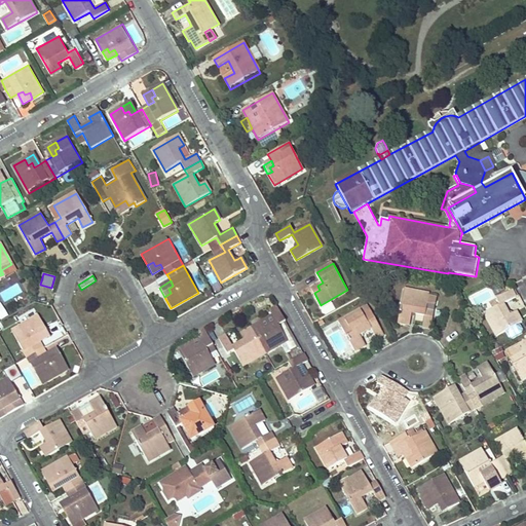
[(362,288),(357,292),(360,297),(366,294),(362,288)]
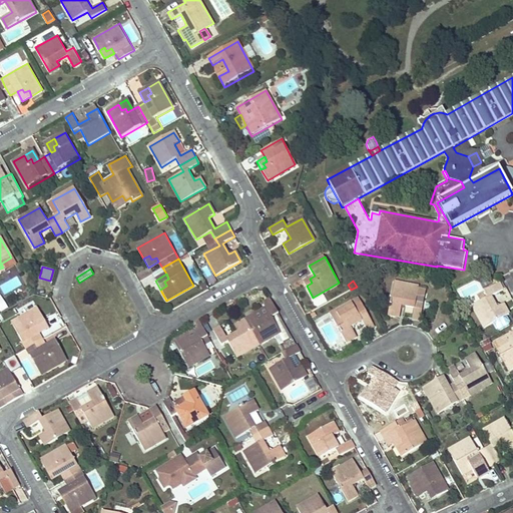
[(420,287),(396,281),(389,314),(401,317),(403,306),(416,309),(414,319),(421,320),(425,303),(417,301),(420,287)]
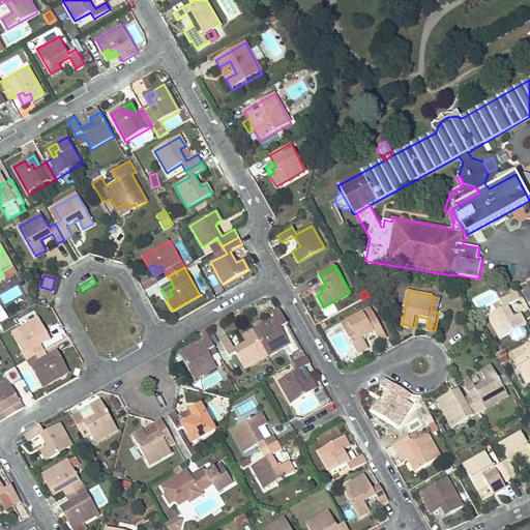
[(488,315),(500,337),(525,324),(520,314),(513,317),(506,305),(520,298),(516,292),(500,300),(503,306),(488,315)]
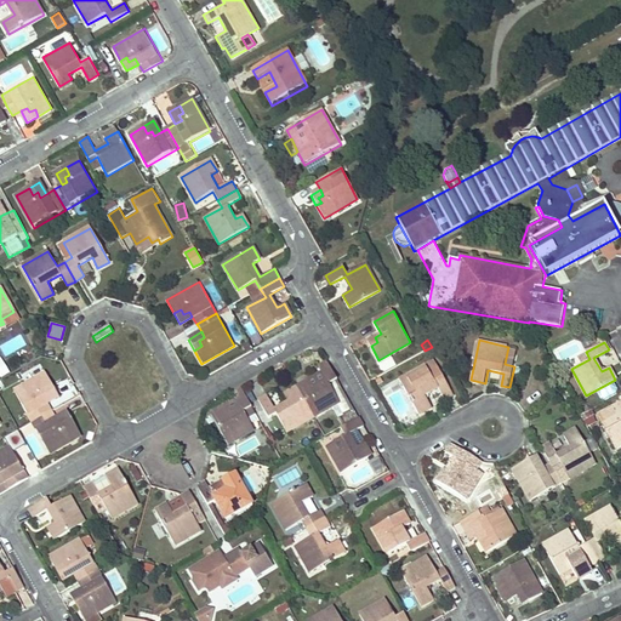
[(391,357),(377,363),(381,370),(394,364),(391,357)]
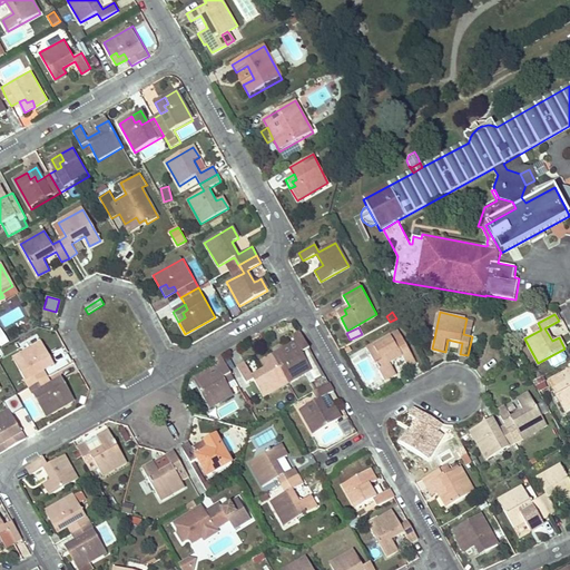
[(283,347),(271,354),(275,361),(287,382),(311,369),(301,351),(308,347),(305,342),(304,338),(298,331),(292,334),(300,347),(286,355),(283,347)]
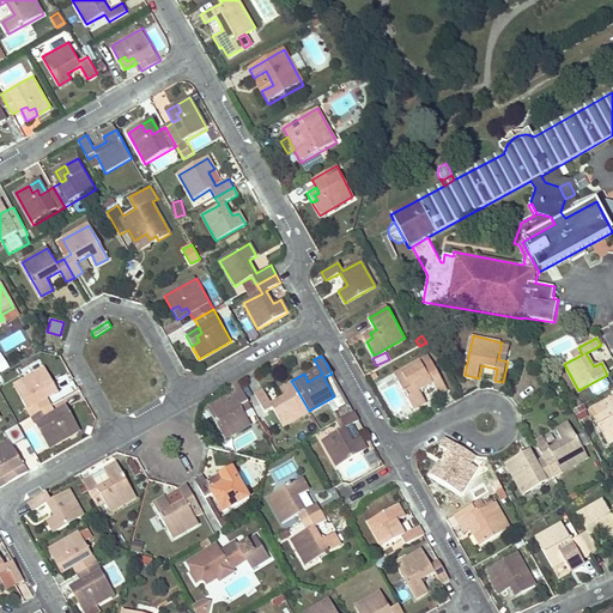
[(420,358),(394,372),(414,407),(426,401),(420,392),(435,383),(439,393),(448,389),(437,370),(430,375),(420,358)]
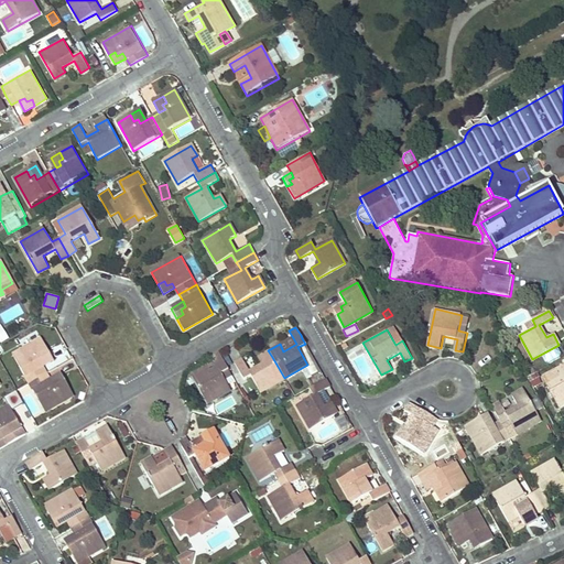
[(40,337),(11,354),(28,383),(45,373),(42,366),(39,360),(44,358),(42,354),(47,349),(40,337)]
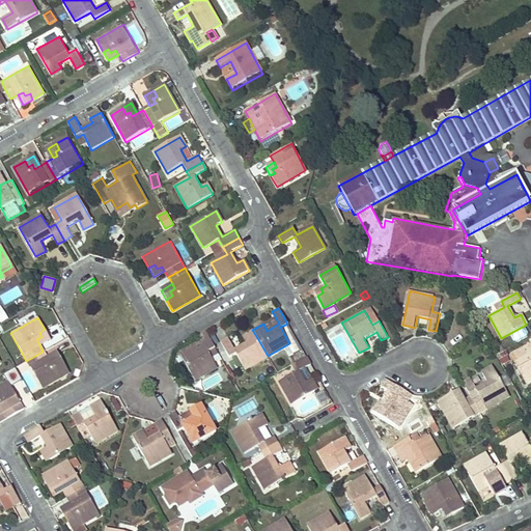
[(523,328),(512,333),(518,341),(527,335),(523,328)]
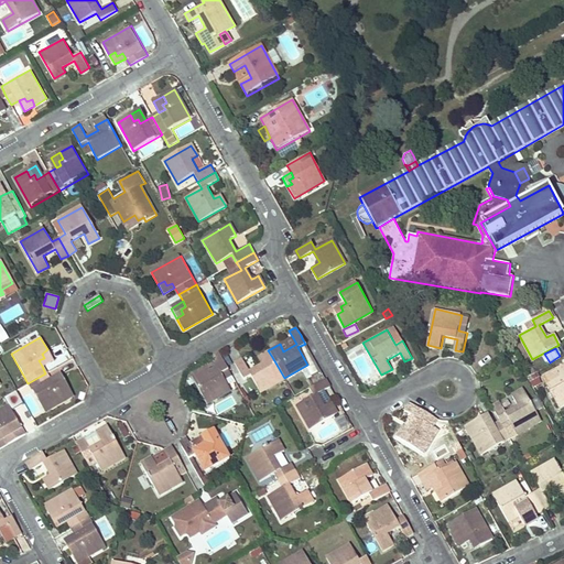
[(44,358),(39,360),(42,366),(53,359),(47,349),(42,354),(44,358)]
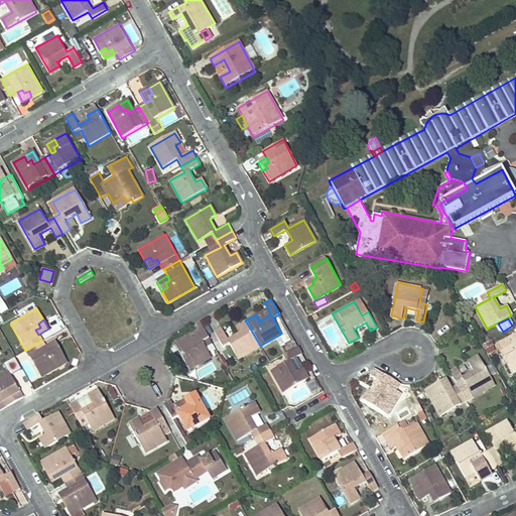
[(249,327),(245,320),(235,327),(238,332),(227,339),(222,328),(214,332),(222,348),(229,344),(238,359),(260,346),(249,327)]
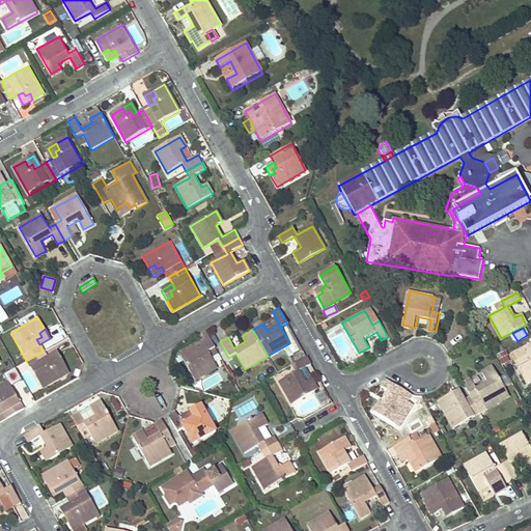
[(218,353),(206,331),(198,335),(205,347),(194,355),(191,348),(179,356),(195,381),(217,367),(211,357),(218,353)]
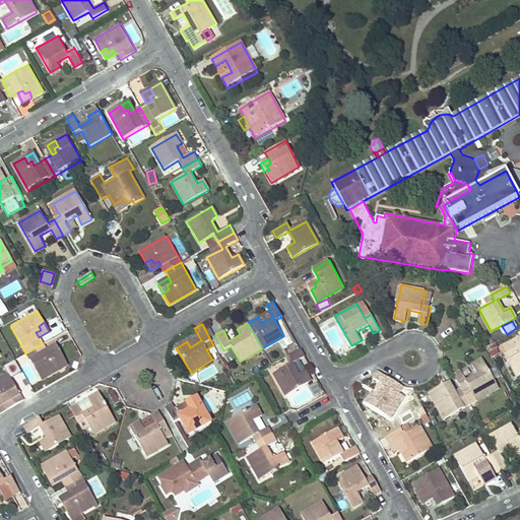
[(519,343),(517,338),(502,346),(516,373),(519,371),(519,343)]
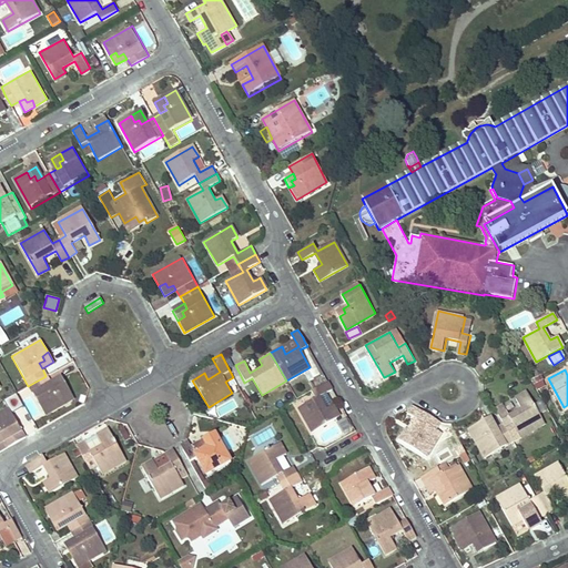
[(539,375),(533,379),(538,388),(545,385),(539,375)]
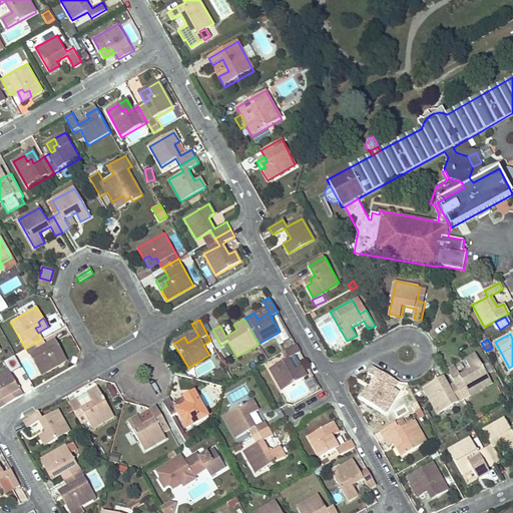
[(48,350),(41,340),(25,349),(40,375),(60,359),(60,349),(55,352),(53,347),(48,350)]
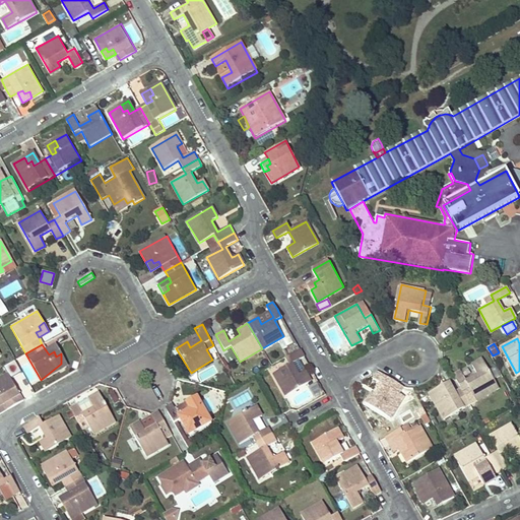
[(305,369),(302,371),(298,373),(291,362),(303,355),(300,348),(283,358),(287,364),(272,373),(285,395),(312,380),(305,369)]
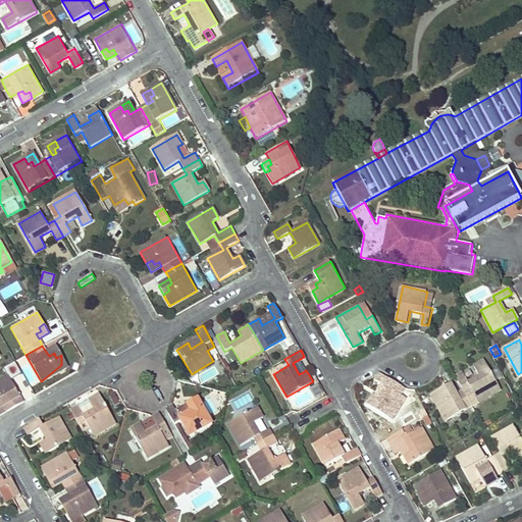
[(454,375),(462,389),(463,392),(470,386),(478,401),(500,387),(483,359),(472,365),(474,369),(477,373),(466,379),(462,371),(454,375)]
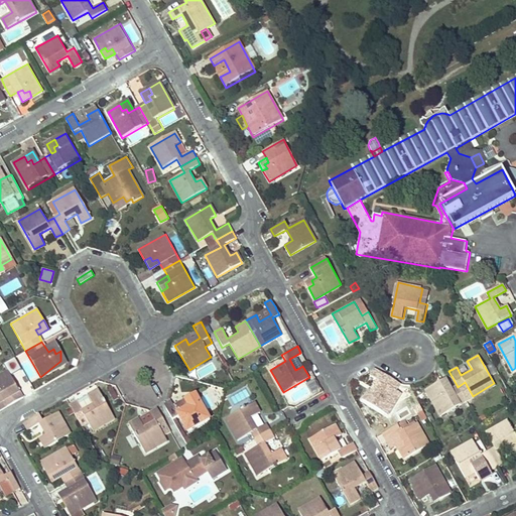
[(376,394),(372,392),(369,390),(363,401),(387,415),(400,393),(386,385),(390,378),(375,368),(370,376),(382,383),(376,394)]
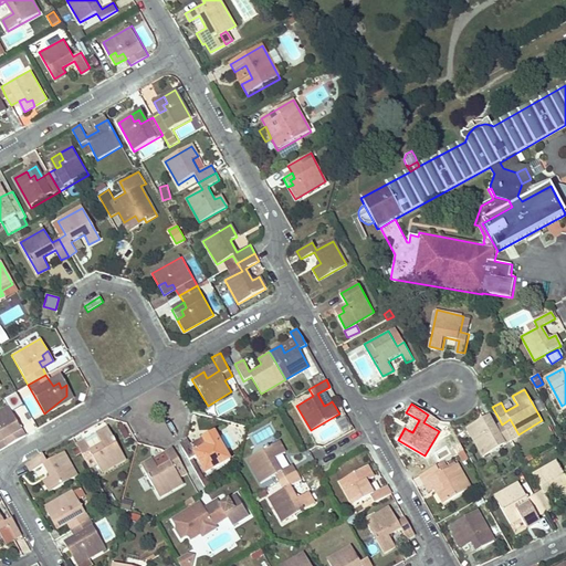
[(25,436),(10,407),(0,411),(0,435),(1,435),(4,439),(8,446),(25,436)]
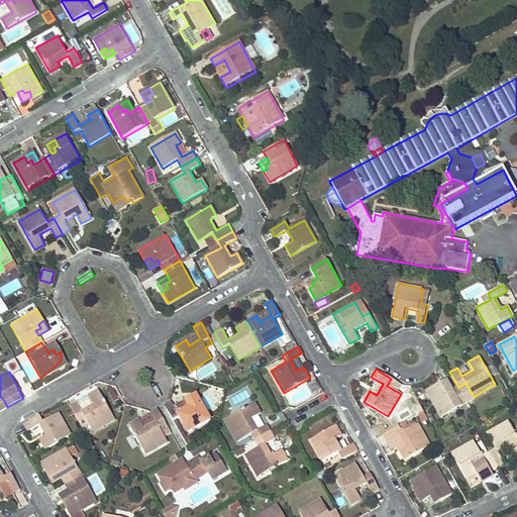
[(450,389),(445,380),(437,385),(439,389),(444,386),(447,391),(450,389)]
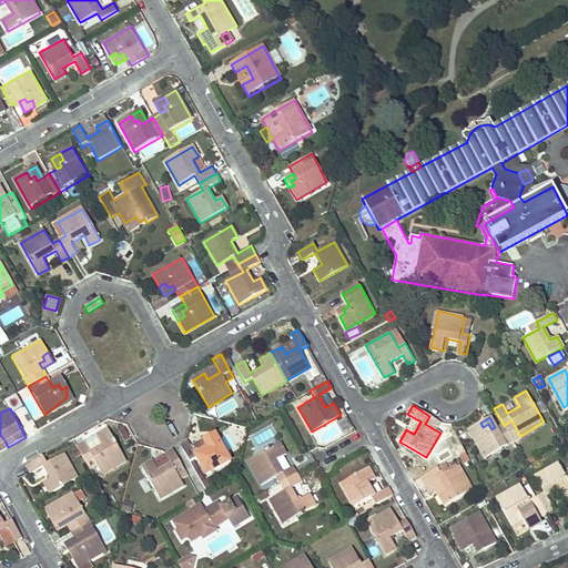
[(504,426),(503,424),(495,427),(492,429),(488,424),(483,427),(480,423),(468,429),(485,458),(513,443),(504,426)]
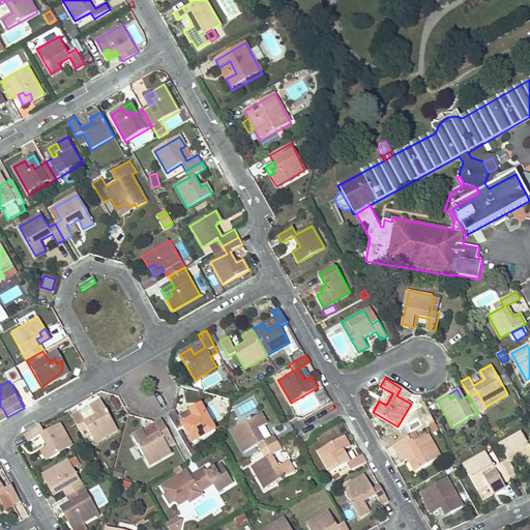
[(118,429),(101,399),(91,405),(96,414),(85,421),(80,411),(71,415),(81,431),(88,427),(96,442),(118,429)]
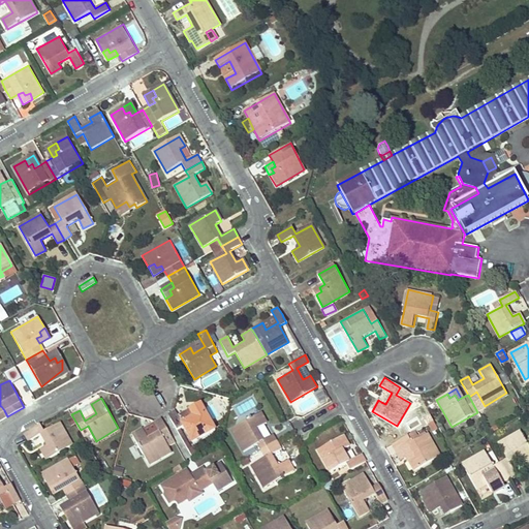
[(175,409),(167,413),(177,430),(184,426),(192,441),(214,429),(199,403),(190,408),(193,413),(181,421),(175,409)]
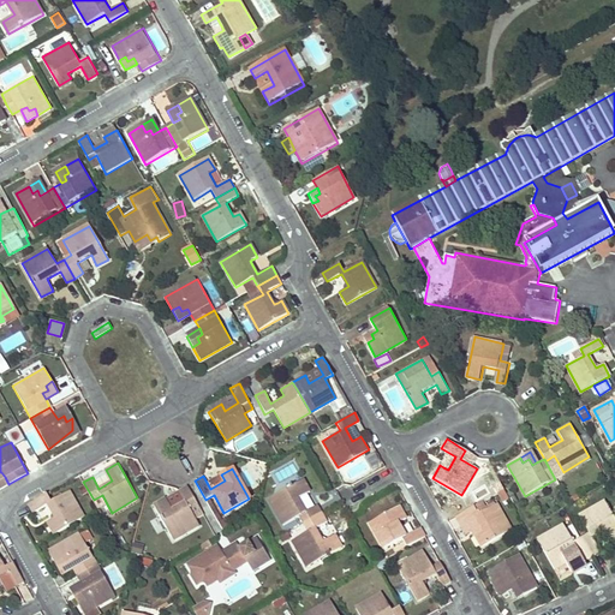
[(302,478),(268,496),(282,523),(298,514),(302,523),(304,521),(321,512),(316,503),(306,509),(299,496),(309,491),(302,478)]
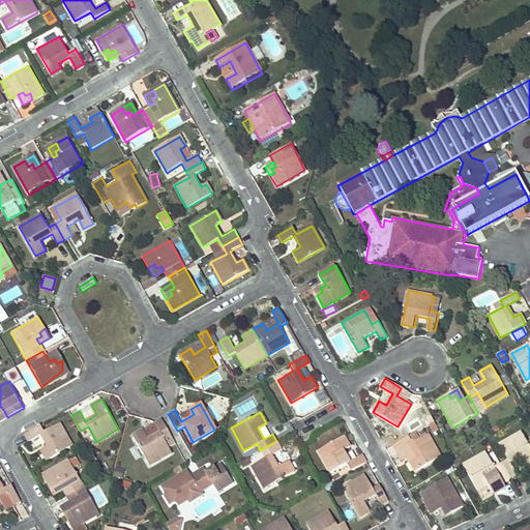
[(142,429),(131,435),(149,467),(172,453),(164,438),(170,434),(160,418),(154,421),(160,432),(148,439),(142,429)]
